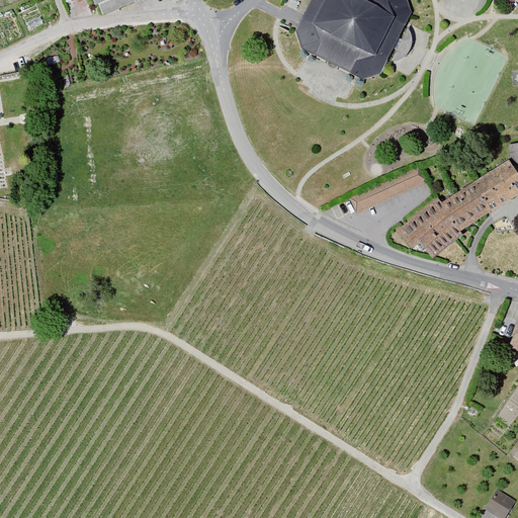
[(93,0),(98,13),(121,8),(133,0),(93,0)]
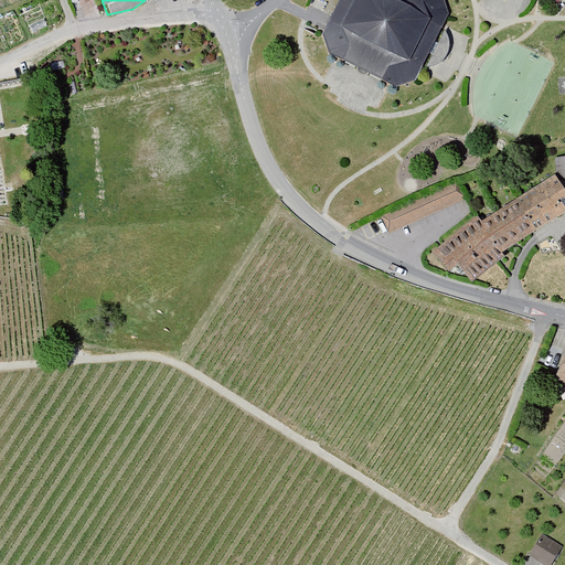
[(340,0),(323,38),(331,57),(398,88),(423,82),(452,18),(445,0),(340,0)]
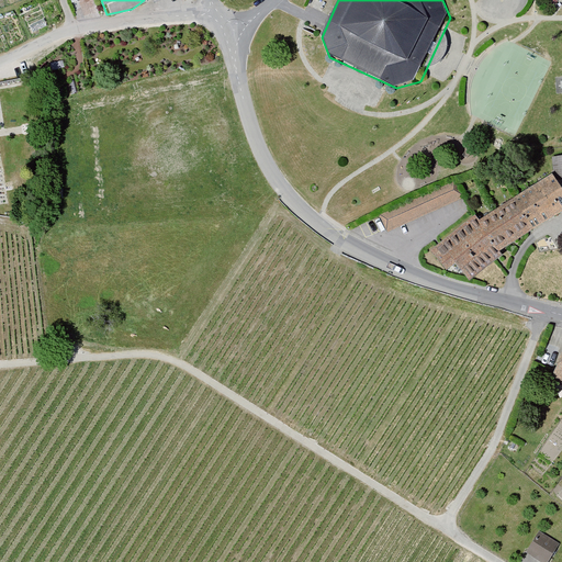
[(561,155),(552,157),(554,176),(559,183),(561,182),(561,155)]
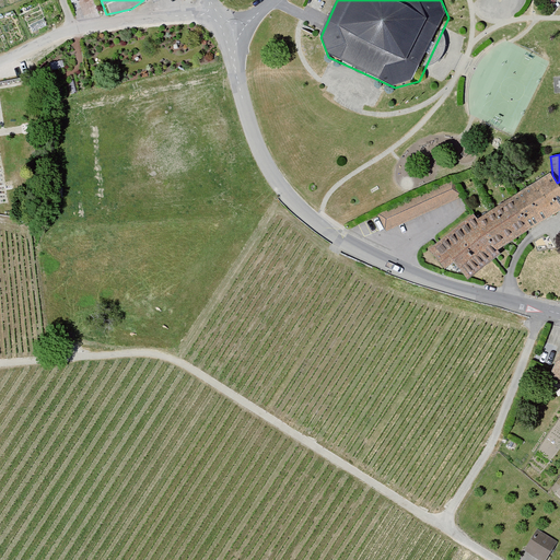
[(473,214),(428,249),(445,269),(453,263),(468,279),(500,254),(498,251),(559,210),(559,188),(557,183),(552,175),(550,173),(477,219),(473,214)]
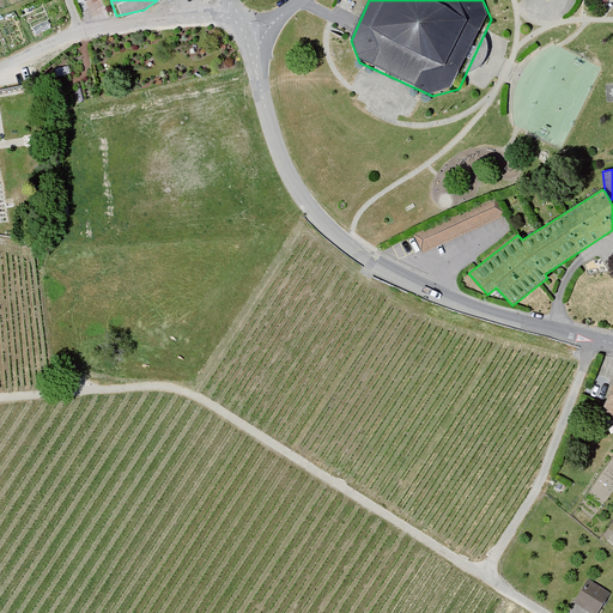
[(612,392),(602,416),(612,420),(612,392)]
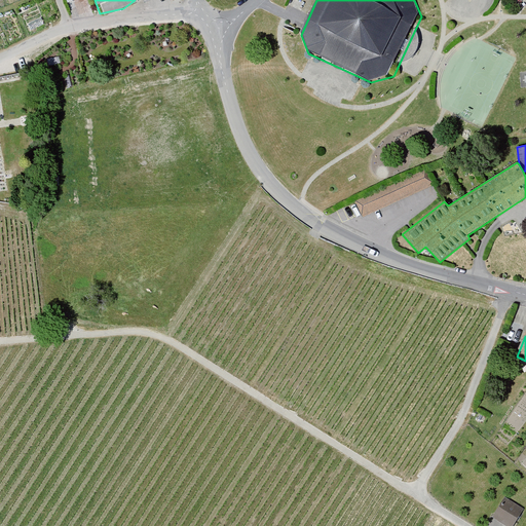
[(509,525),(514,525),(525,508),(504,497),(493,518),(509,525)]
